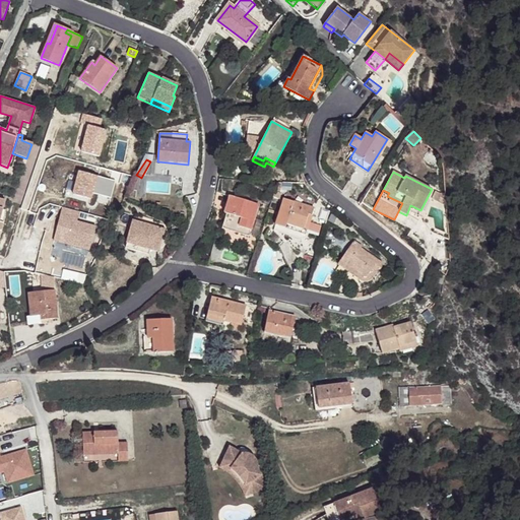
[(446,205),(445,193),(440,194),(435,192),(432,198),(446,205)]
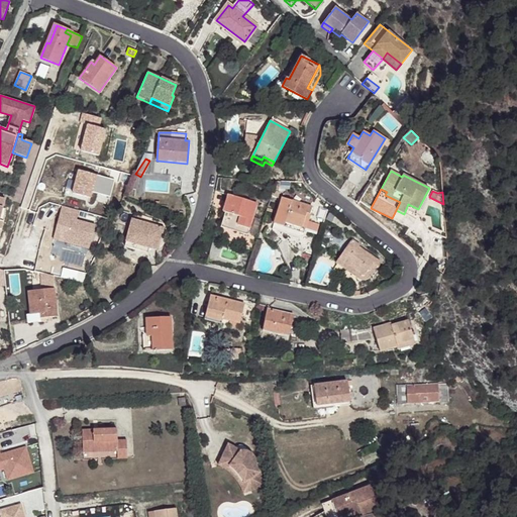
[(248,234),(256,203),(228,195),(223,212),(225,212),(220,226),(248,234)]
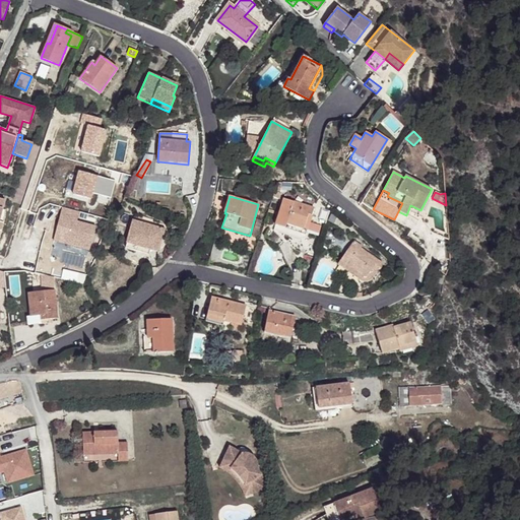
[(283,199),(275,224),(285,228),(286,222),(304,229),(308,213),(312,214),(313,208),(283,199)]
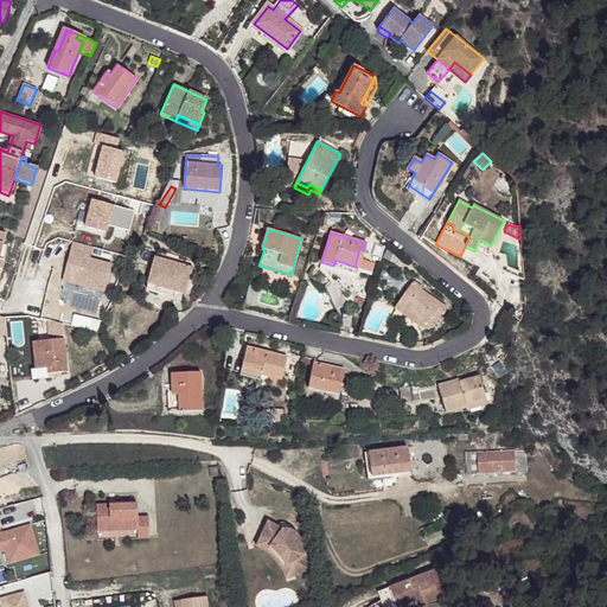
[(192,268),(165,261),(167,255),(157,253),(147,289),(174,296),(176,291),(185,294),(192,268)]
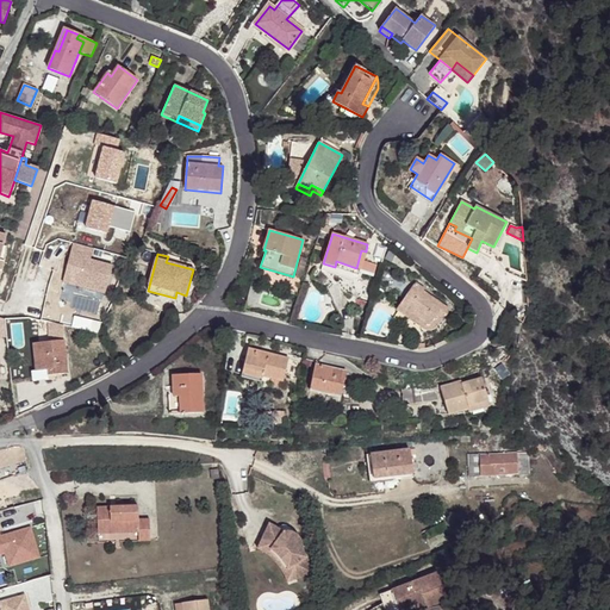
[(335,267),(323,263),(321,271),(358,282),(360,275),(335,267)]
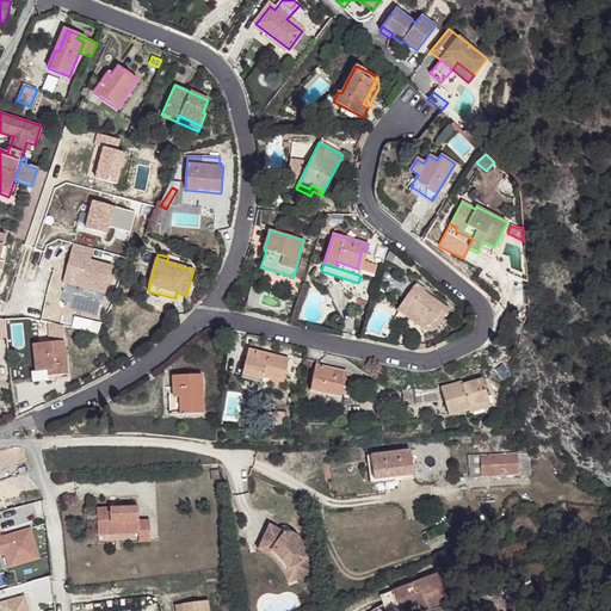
[(443,319),(449,308),(424,291),(425,289),(415,283),(397,310),(409,319),(412,314),(426,322),(432,322),(437,315),(443,319)]
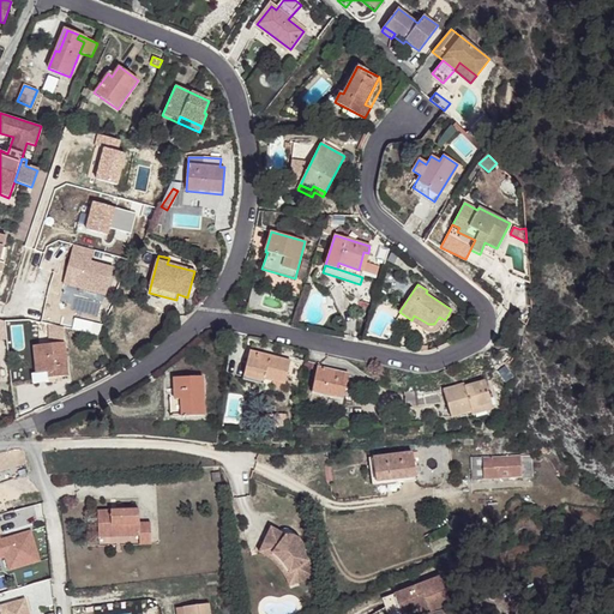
[(428,324),(414,315),(411,320),(428,332),(433,332),(437,331),(428,324)]
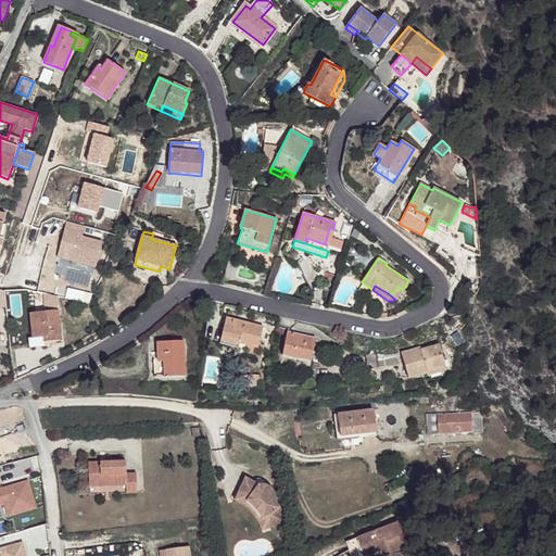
[(466,302),(474,303),(476,294),(469,292),(466,302)]
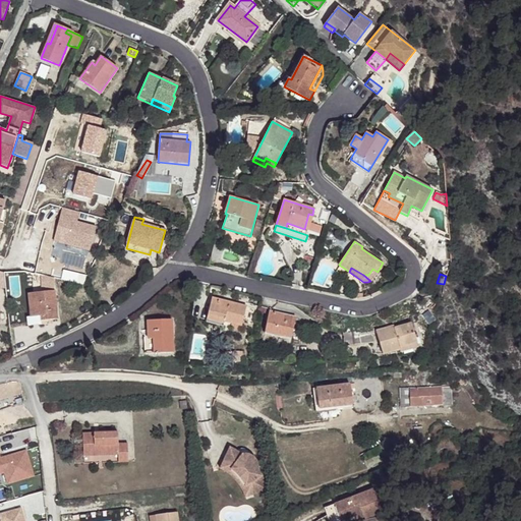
[(38,293),(29,294),(31,317),(27,317),(29,326),(42,325),(41,322),(58,320),(55,286),(37,287),(38,293)]
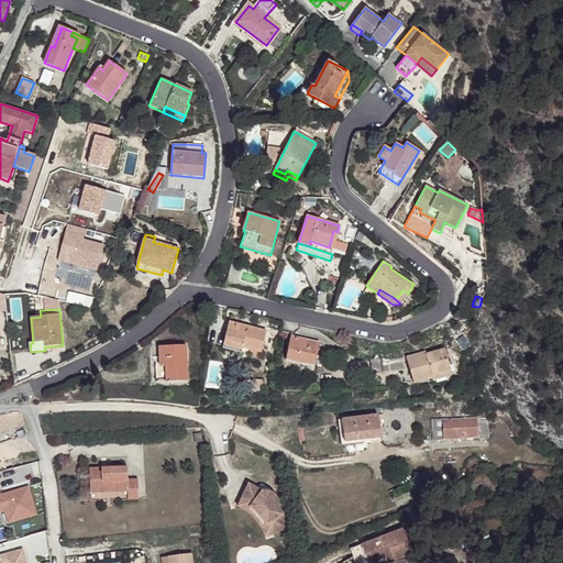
[(229,322),(224,340),(243,344),(242,346),(262,352),(266,331),(249,327),(249,329),(238,327),(239,324),(229,322)]
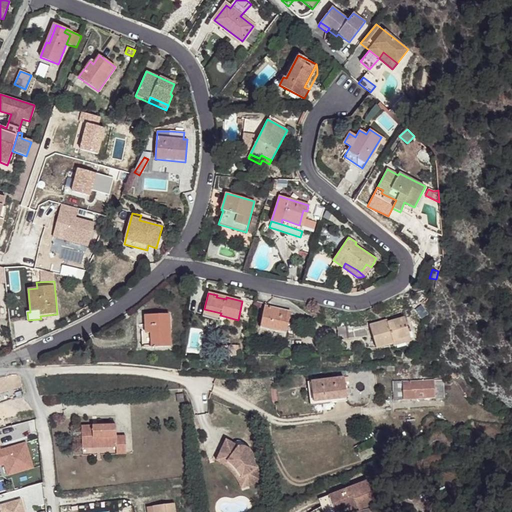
[(265,306),(260,325),(277,329),(276,331),(286,333),(290,311),(265,306)]
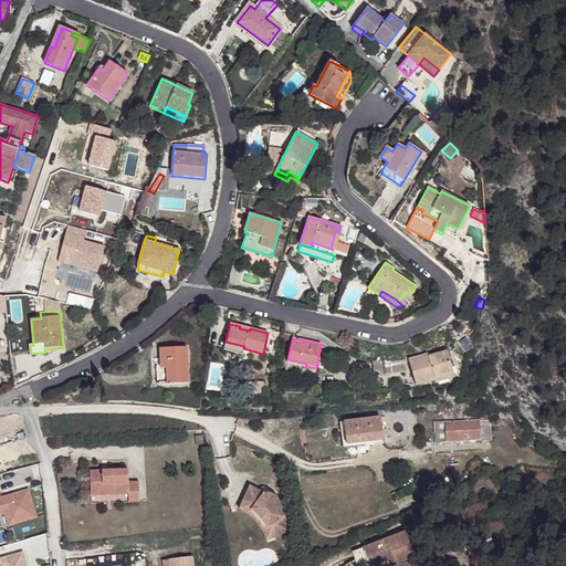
[(226,342),(223,349),(242,354),(243,348),(244,346),(226,342)]
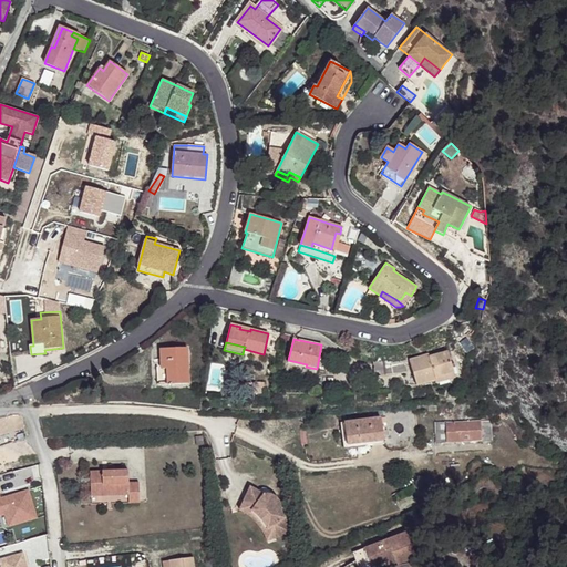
[(157,369),(157,385),(188,384),(187,348),(160,349),(161,369),(157,369)]
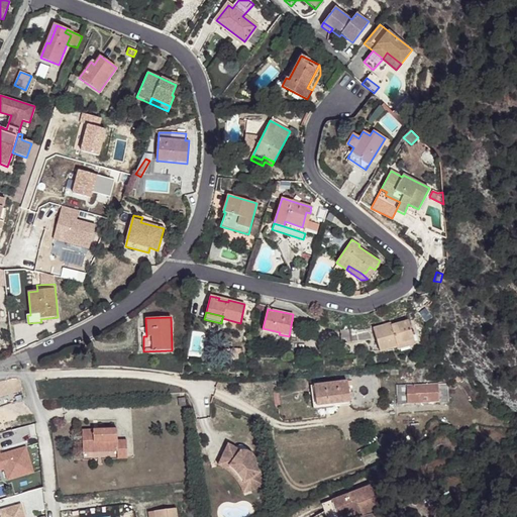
[(373,329),(380,351),(397,347),(396,344),(413,339),(409,321),(391,326),(390,324),(373,329)]
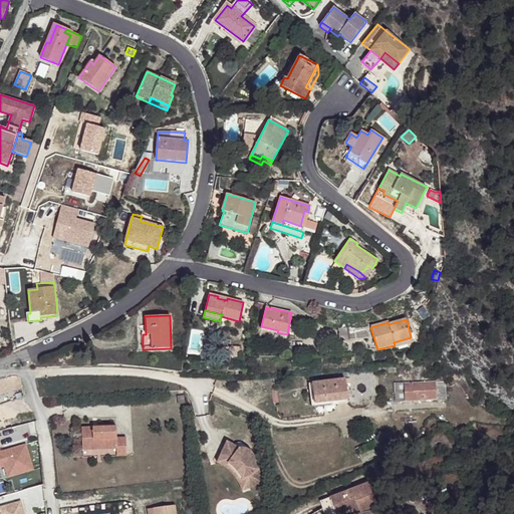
[(338,328),(340,341),(368,337),(367,329),(348,331),(348,326),(338,328)]
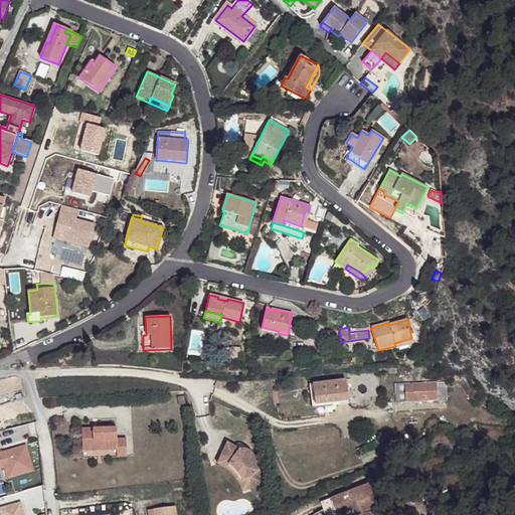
[(395,346),(395,347),(413,343),(411,338),(394,343),(395,346)]
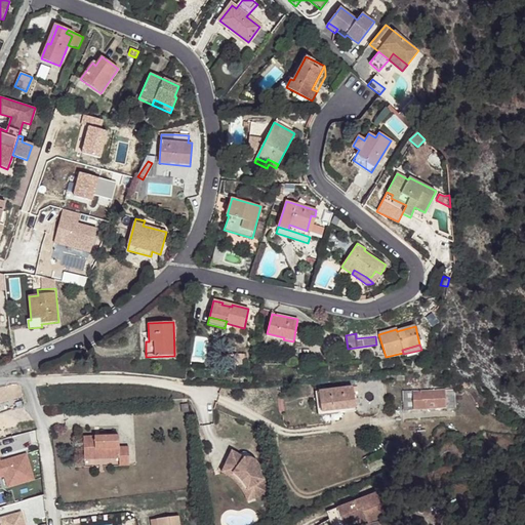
[(237,366),(236,356),(226,356),(227,366),(237,366)]
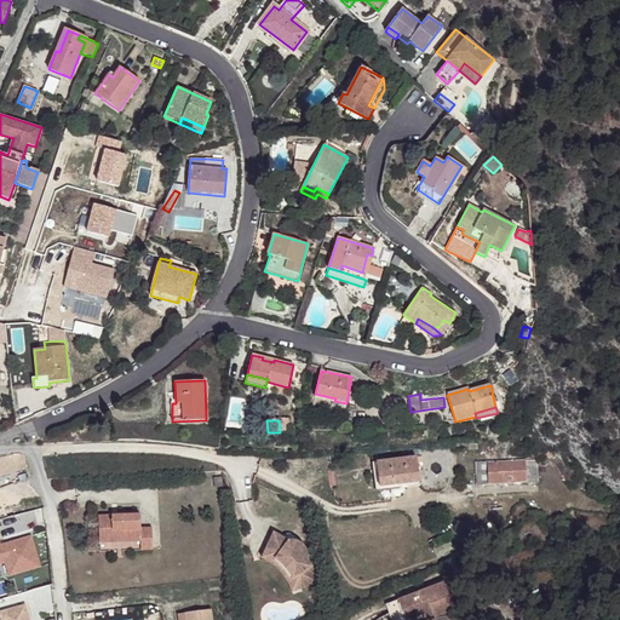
[(0,475),(26,468),(22,453),(12,454),(0,458),(0,475)]
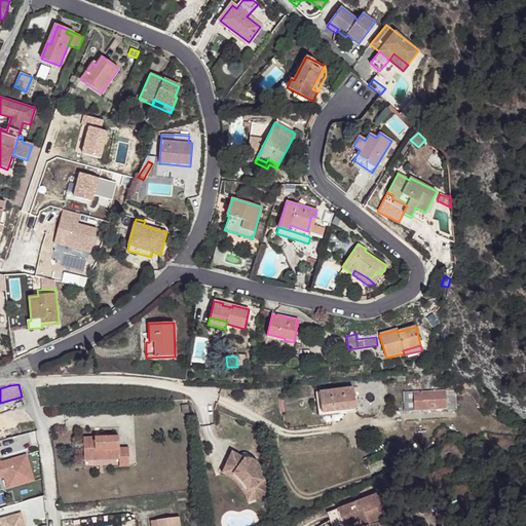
[(320,391),(323,413),(355,409),(352,387),(320,391)]
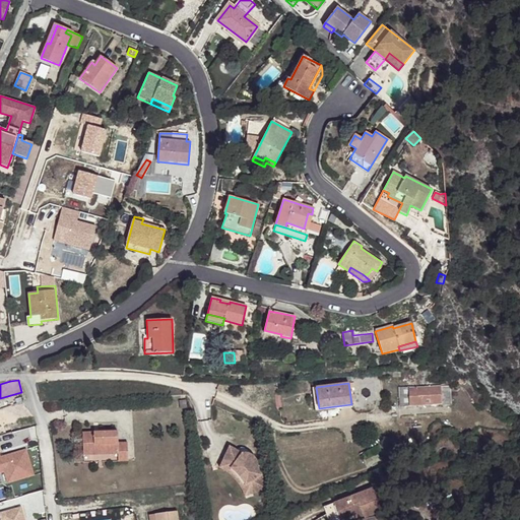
[(451,404),(450,385),(399,389),(400,407),(408,406),(408,407),(451,404)]
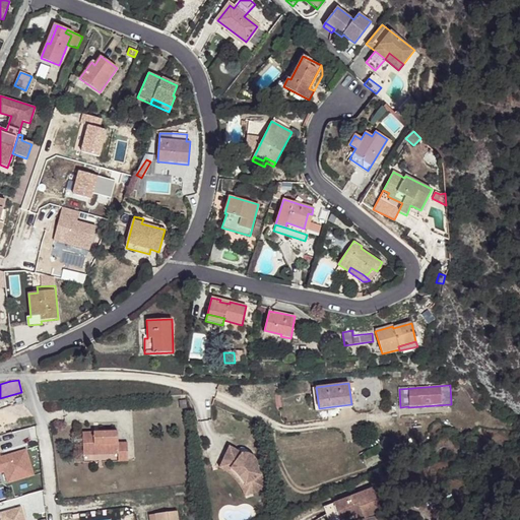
[(4,427),(5,434),(12,432),(9,425),(4,427)]
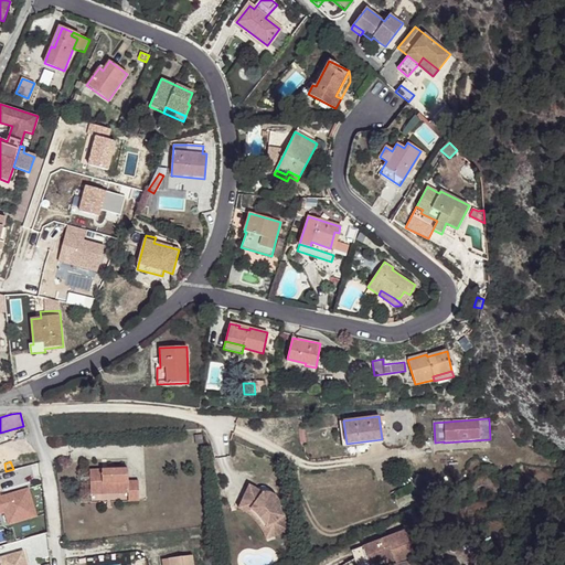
[(127,469),(89,470),(91,494),(128,493),(128,501),(139,501),(138,481),(128,481),(127,469)]
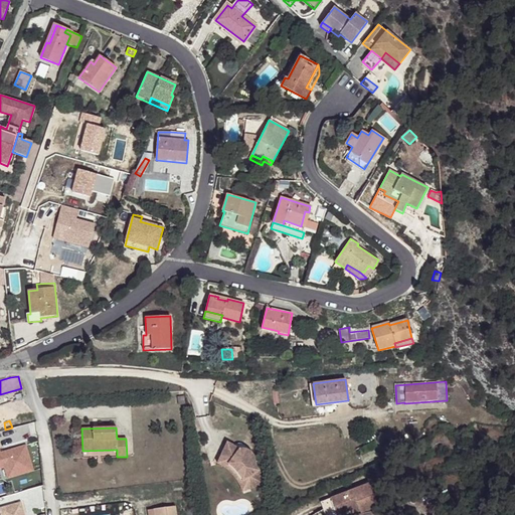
[(227,464),(238,449),(227,442),(217,463),(224,468),(229,471),(233,475),(239,483),(242,492),(246,490),(242,481),(236,471),(232,468),(227,464)]
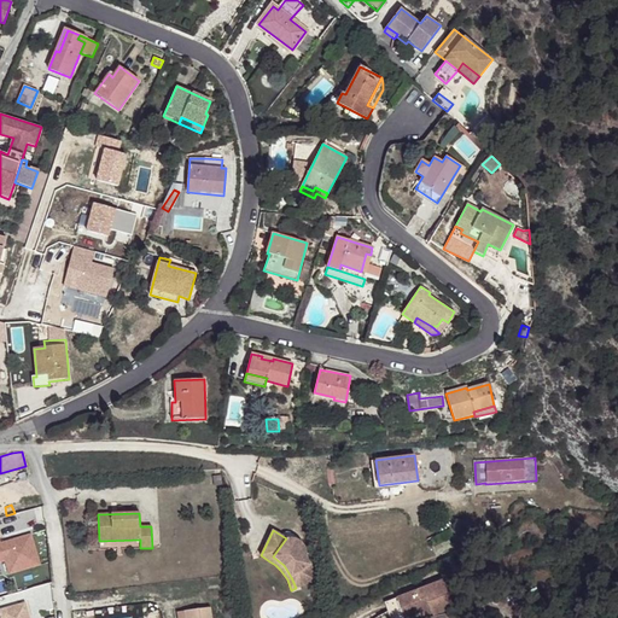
[(291,534),(286,538),(273,557),(279,561),(284,565),(291,577),(296,588),(318,581),(313,570),(305,558),(305,552),(304,547),(301,543),(296,540),(297,538),(291,534)]
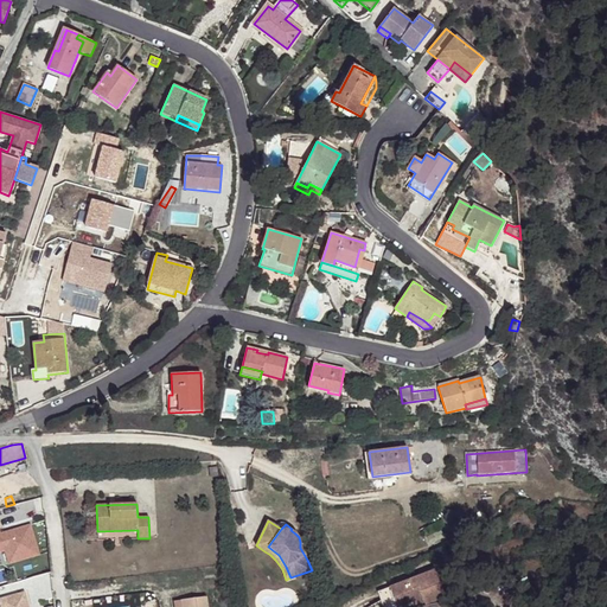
[(40,556),(31,525),(1,534),(0,531),(0,553),(5,551),(10,564),(40,556)]
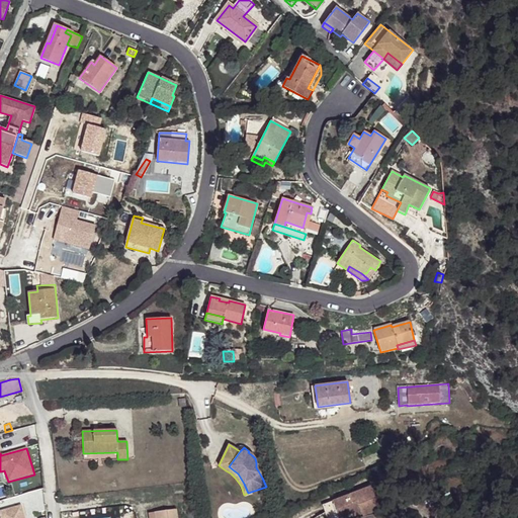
[(357,491),(323,505),(327,517),(338,517),(354,512),(361,509),(362,513),(364,516),(380,510),(371,486),(357,491)]
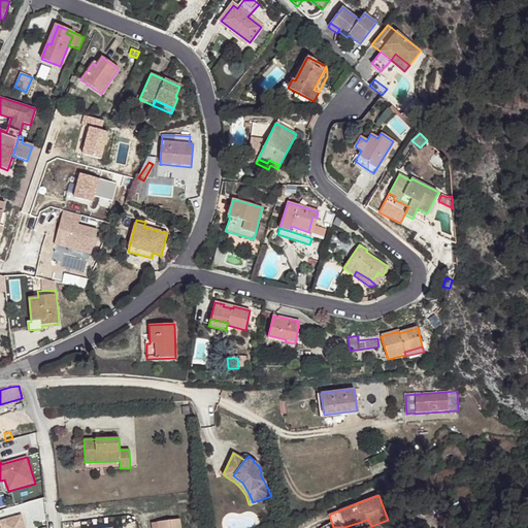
[(28,522),(45,518),(41,501),(24,505),(28,522)]
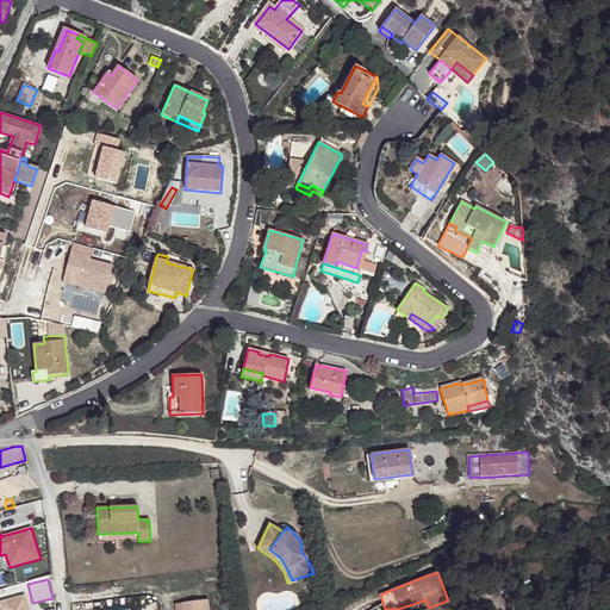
[(27,609),(24,595),(0,601),(0,605),(1,609),(27,609)]
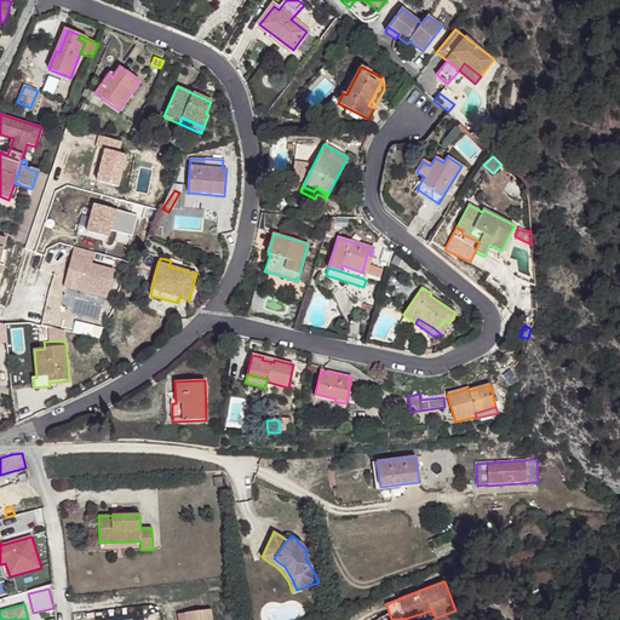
[(212,619),(211,609),(185,613),(185,619),(212,619)]
